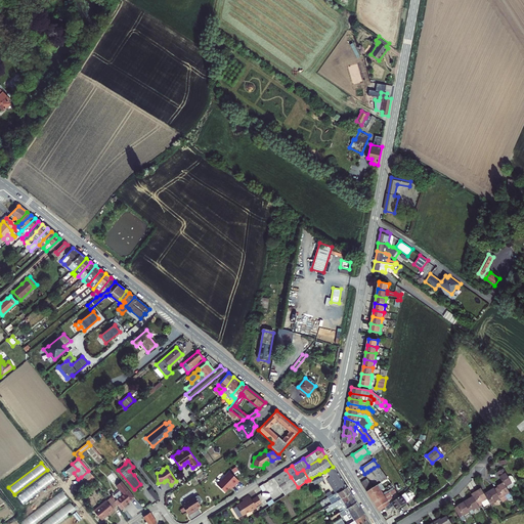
[(311,478),(314,483),(323,478),(326,479),(336,493),(346,487),(333,467),(328,470),(324,472),(319,474),(311,478)]
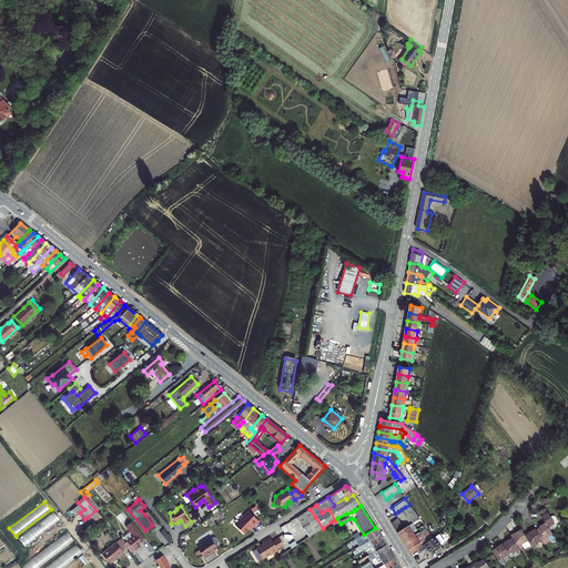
[(310,509),(295,517),(308,537),(323,528),(315,517),(310,509)]
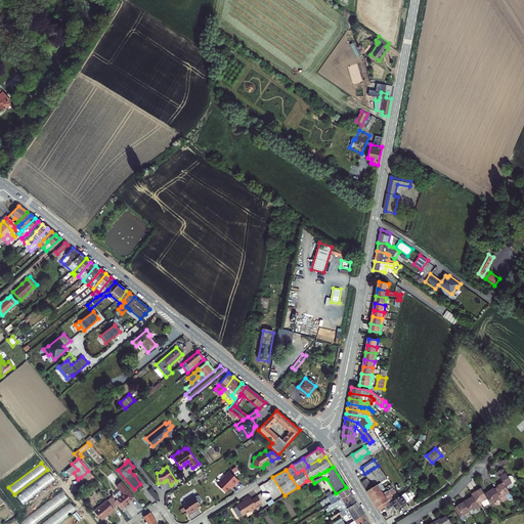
[(509,478),(504,470),(497,473),(504,483),(506,488),(513,484),(514,484),(516,483),(513,478),(512,477),(510,477),(509,478)]
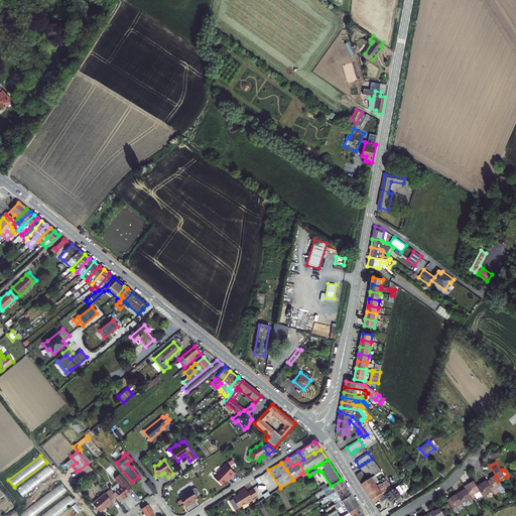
[(87,464),(80,470),(83,473),(89,468),(87,464)]
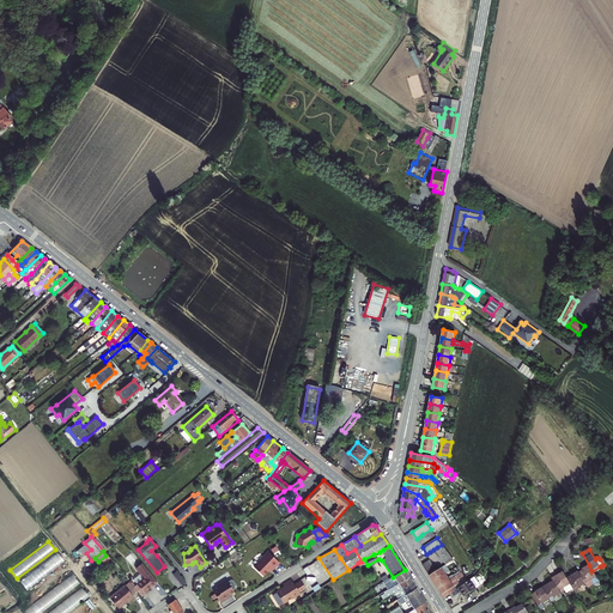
[(273,570),(280,563),(268,552),(254,568),(263,576),(268,570),(271,568),(273,569),(273,570)]
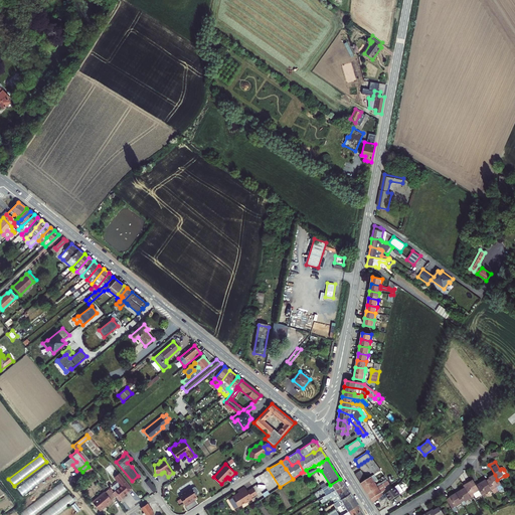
[(48,465),(17,489),(22,497),(54,472),(48,465)]
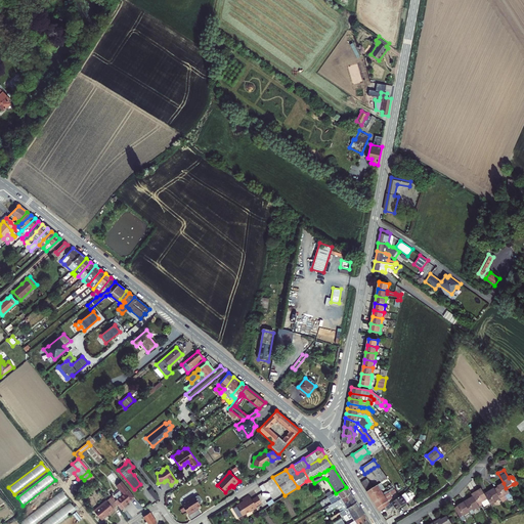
[(123,494),(117,499),(124,508),(127,506),(125,504),(133,497),(121,481),(116,485),(123,494)]
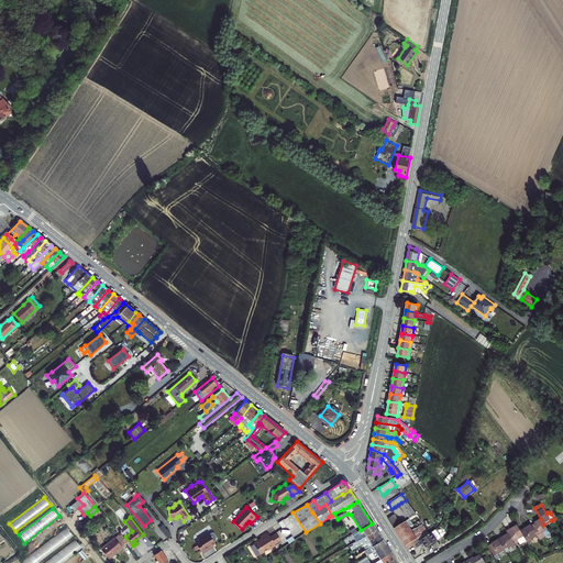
[(534,525),(531,527),(537,537),(539,541),(544,538),(542,534),(548,531),(543,525),(541,519),(534,523),(534,525)]
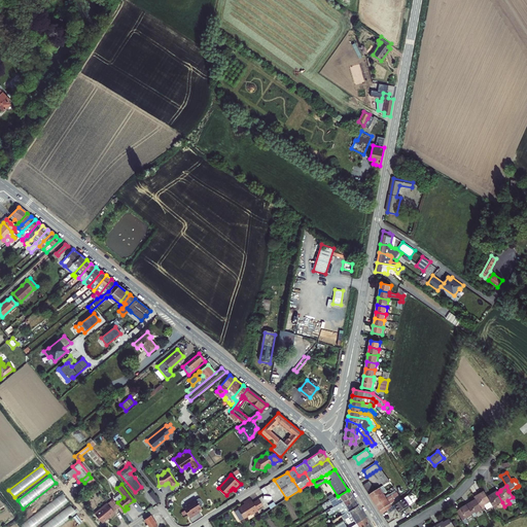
[(380,488),(375,491),(369,495),(373,500),(376,505),(386,498),(383,494),(380,488)]
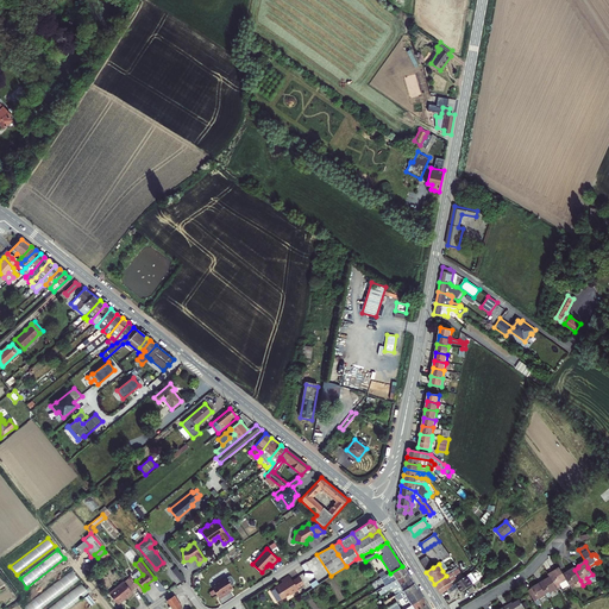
[(390,573),(382,578),(385,585),(388,584),(406,572),(402,566),(390,573)]
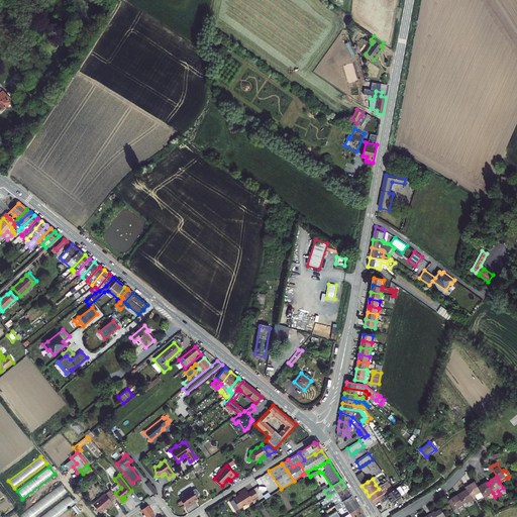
[(157,491),(148,482),(145,484),(153,494),(157,491)]
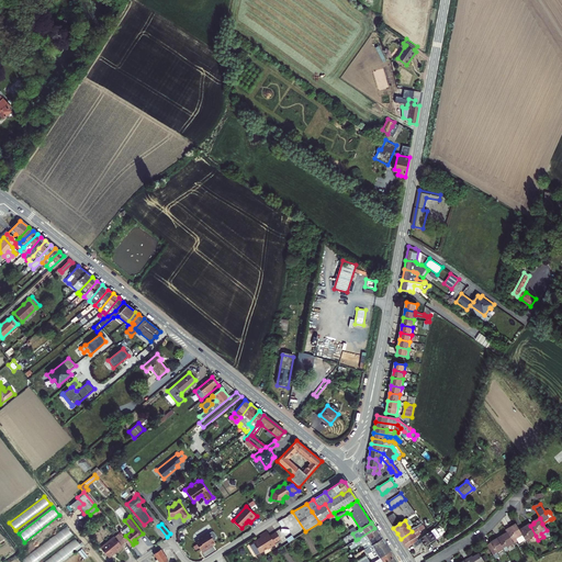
[(424,524),(412,531),(401,539),(406,549),(414,543),(418,540),(416,537),(420,535),(418,532),(426,527),(424,524)]
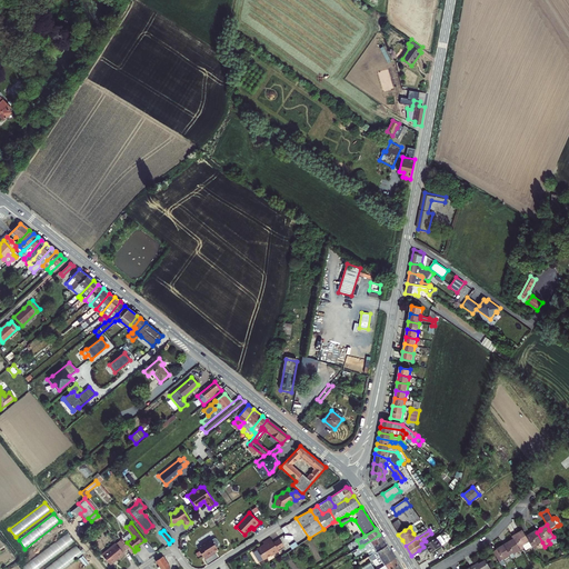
[(522,547),(529,542),(526,537),(522,532),(522,531),(511,537),(512,539),(520,551),(523,549),(522,547)]
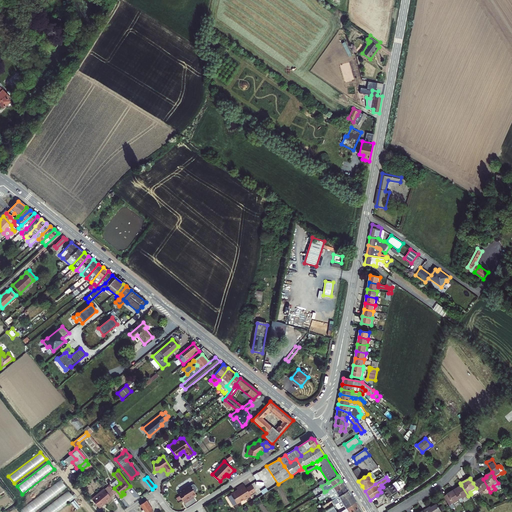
[(488,488),(483,479),(482,478),(473,483),(476,488),(481,497),(482,496),(482,492),(488,488)]
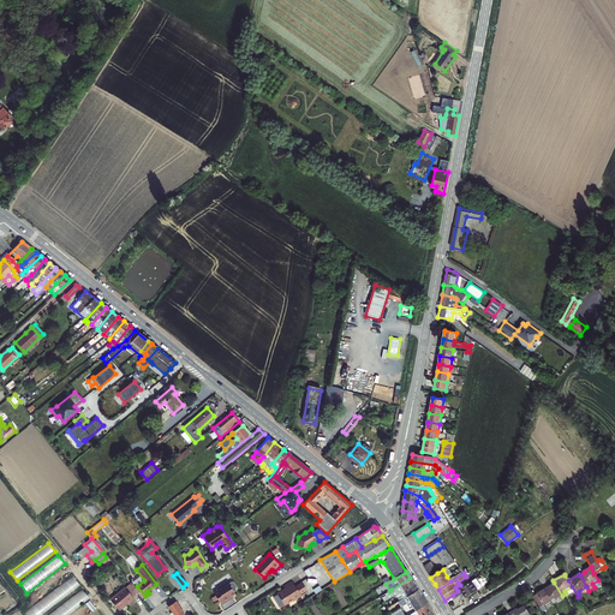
[(72,577),(25,613),(27,614),(42,614),(79,586),(72,577)]
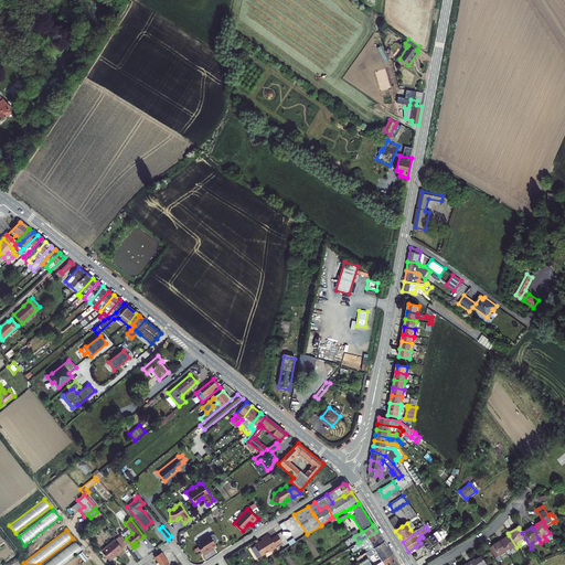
[(376,531),(360,542),(361,543),(354,547),(356,550),(363,546),(380,536),(376,531)]
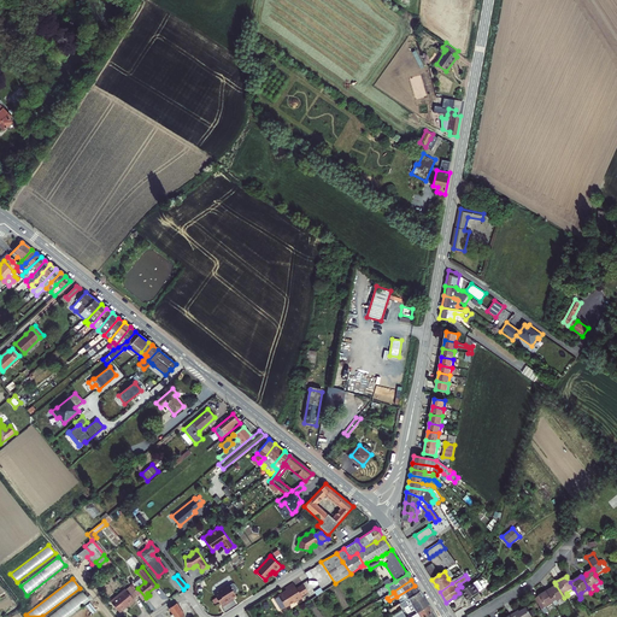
[(464,595),(468,600),(483,589),(477,581),(459,593),(454,597),(457,600),(464,595)]
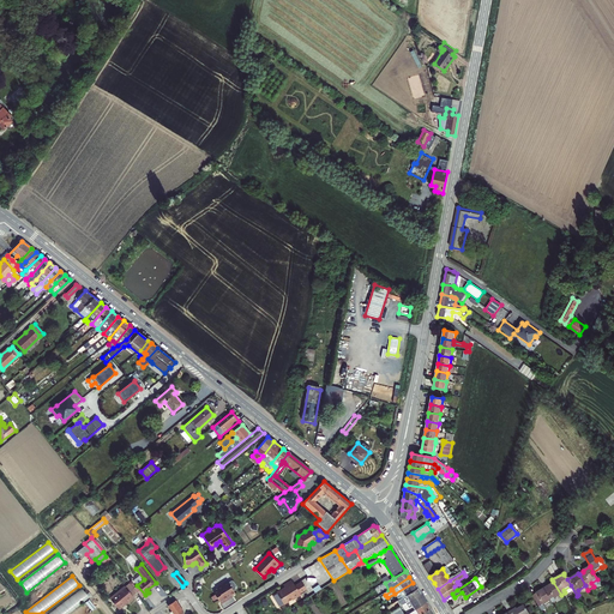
[(228,583),(227,581),(221,583),(222,584),(216,589),(217,590),(212,593),(215,595),(217,599),(221,603),(228,599),(228,597),(235,593),(233,590),(236,589),(236,587),(233,582),(232,581),(228,583)]
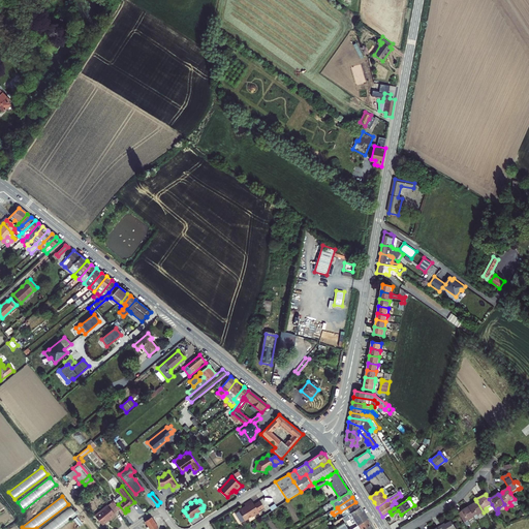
[(253,504),(250,500),(244,503),(244,504),(244,505),(237,509),(243,519),(250,515),(251,516),(263,508),(258,501),(253,504)]
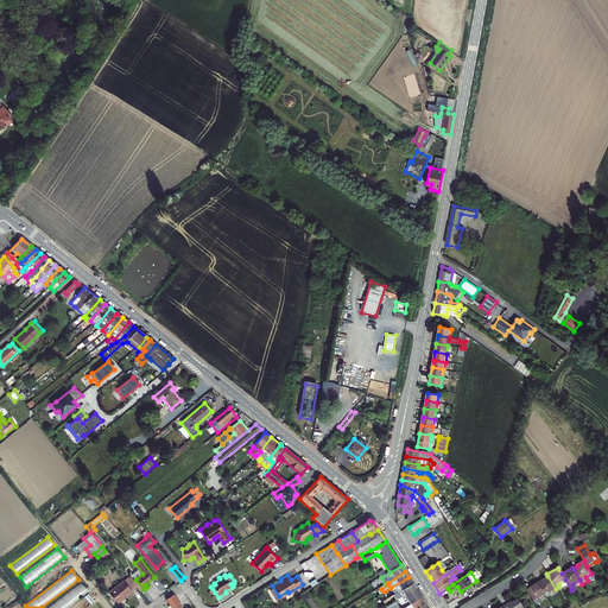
[(537,583),(543,595),(548,593),(548,594),(556,589),(548,576),(537,583)]
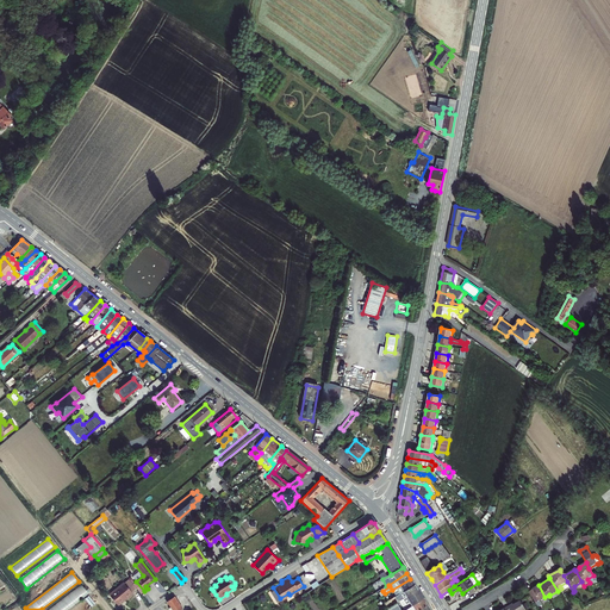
[(414,585),(410,579),(392,590),(396,596),(414,585)]
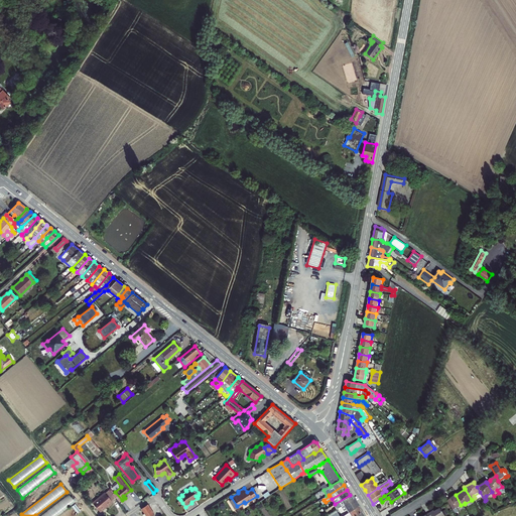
[(104,493),(91,504),(99,513),(104,509),(103,508),(111,502),(111,501),(114,498),(108,491),(104,494),(104,493)]
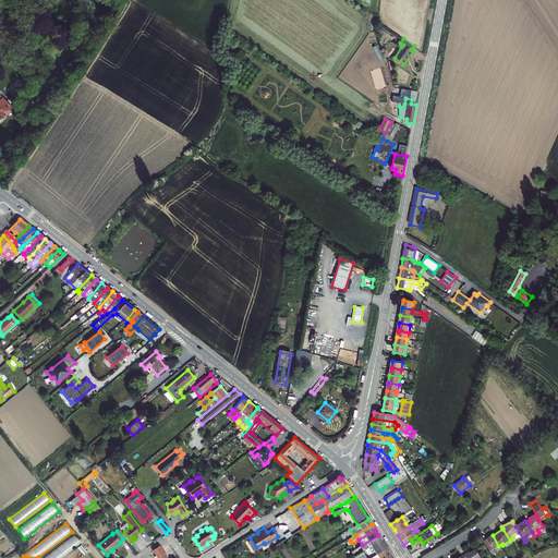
[(519,532),(512,536),(513,538),(516,542),(522,538),(519,532)]
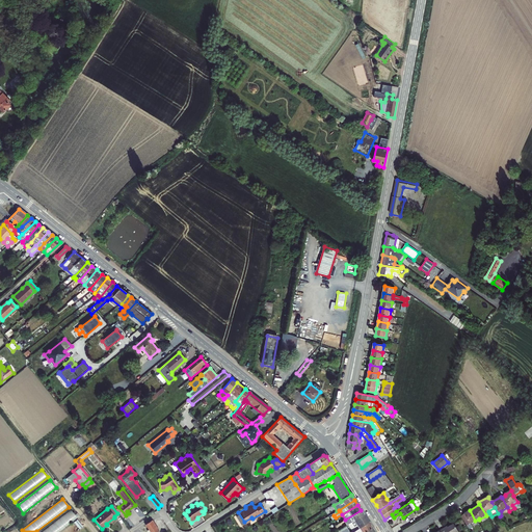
[(41,531),(58,531),(77,519),(71,510),(41,531)]
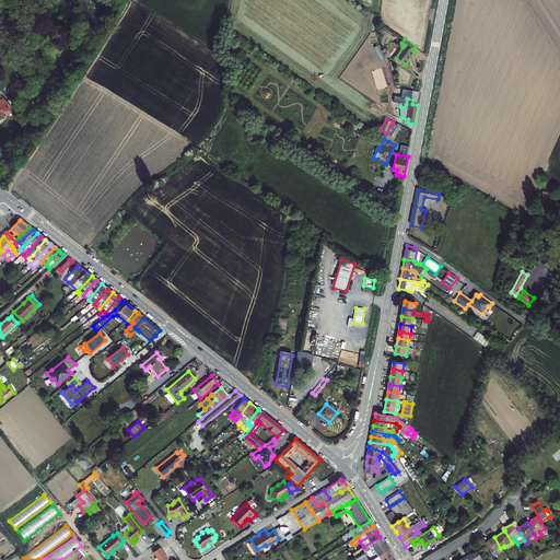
[(365,552),(366,551),(383,541),(380,537),(363,547),(361,548),(358,551),(359,553),(362,551),(363,553),(365,552)]
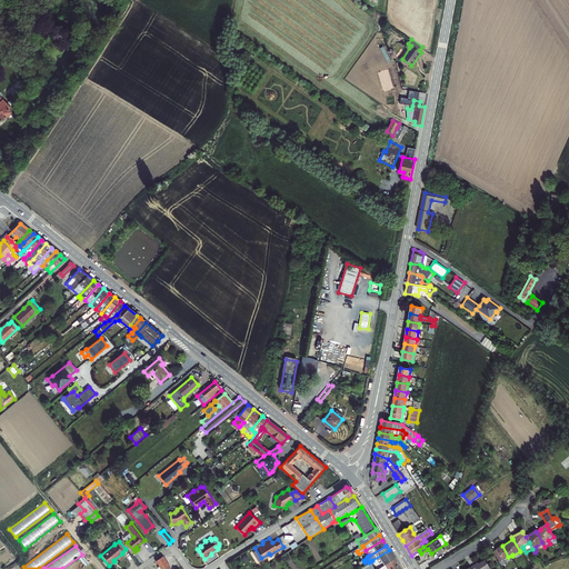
[(497,550),(492,552),(498,562),(502,560),(502,561),(509,557),(508,557),(502,546),(496,549),(497,550)]
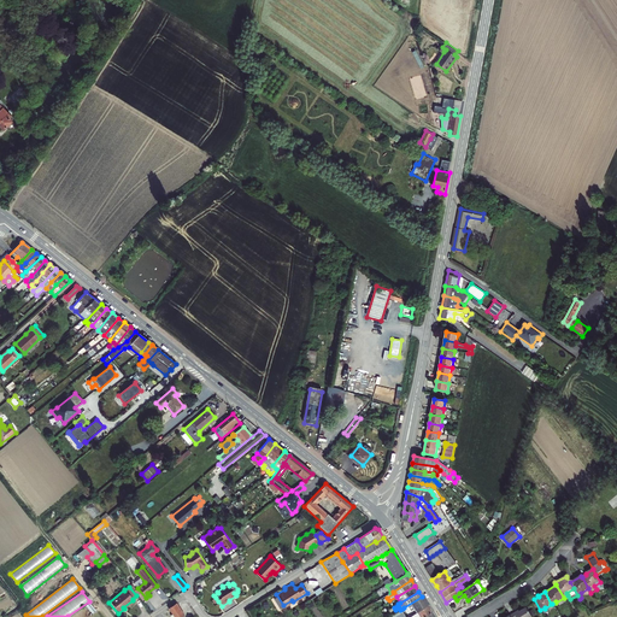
[(435,616),(422,597),(404,607),(409,616),(435,616)]
